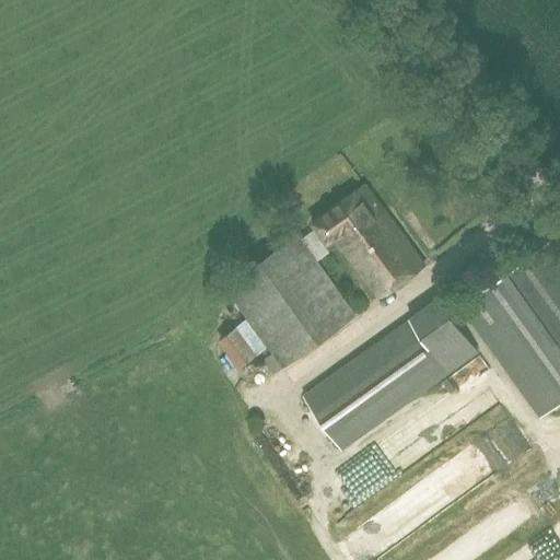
[(364,184),(312,221),(326,242),(335,236),(381,298),(426,265),(364,184)]
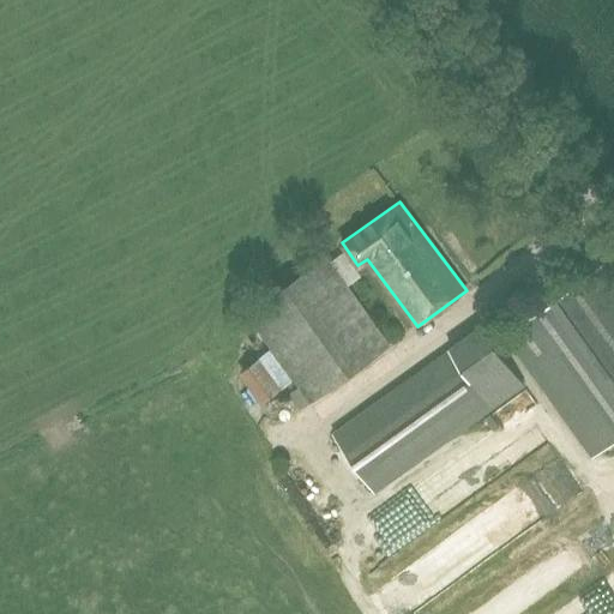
[(247,313),(298,384),(288,391),(299,409),(309,402),(390,344),(326,256),(247,313)]
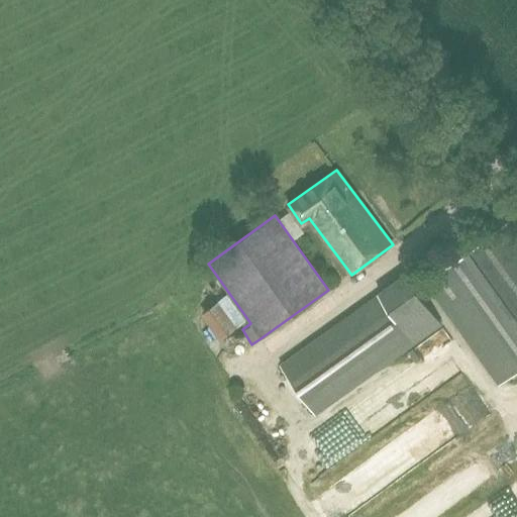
[(425,281),(499,384),(516,371),(516,233),(508,221),(425,281)]
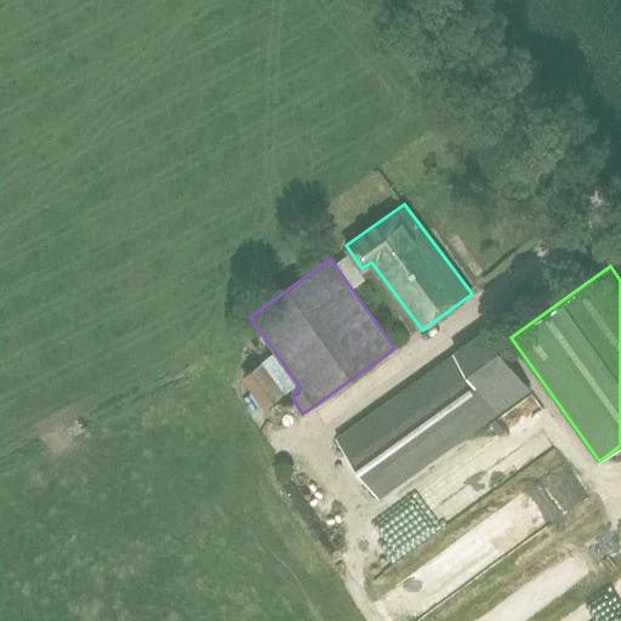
[(530,389),(488,330),(337,438),(380,497),(530,389)]
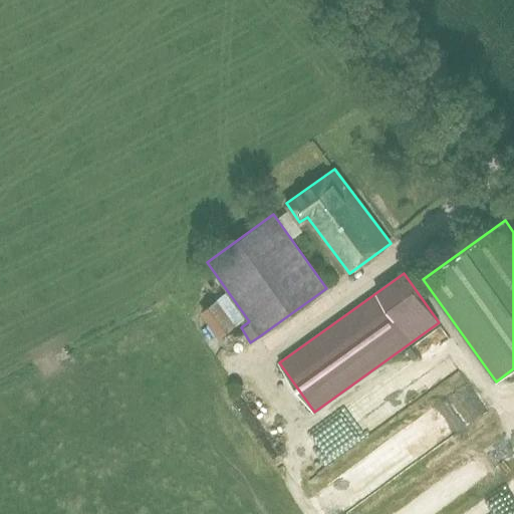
[(406,427),(358,445),(369,473),(411,457),(407,446),(412,444),(406,427)]
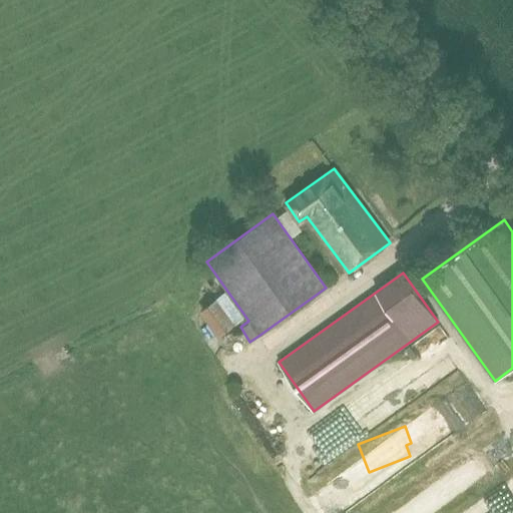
[(330,507),(370,477),(352,454),(312,484),(330,507)]
